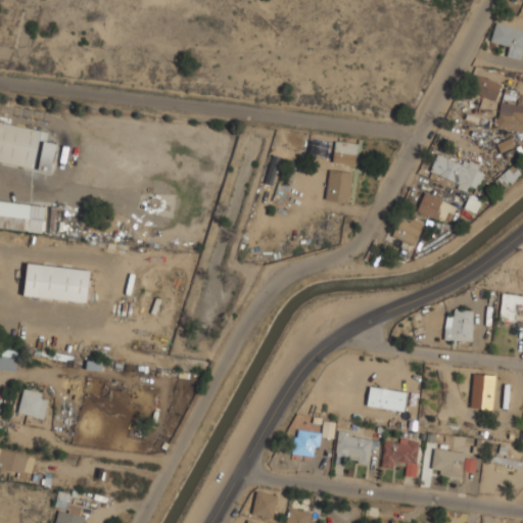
[(522,28),(494,21),(490,41),(509,45),(507,55),(522,58),(522,28)]
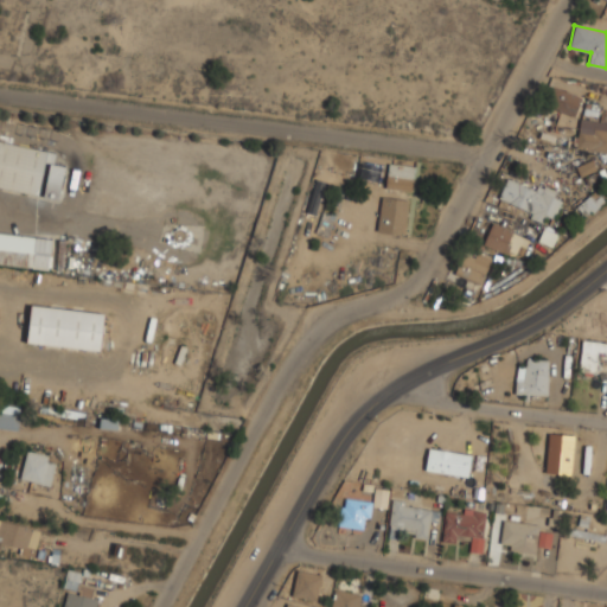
[(582,95),(550,83),(543,104),(575,116),(582,95)]
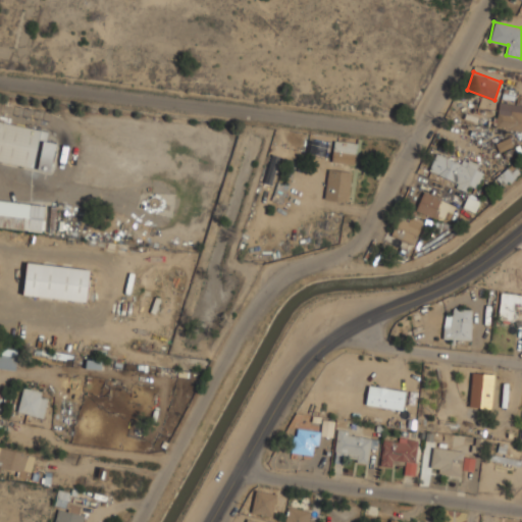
[(521,129),(521,104),(499,100),(493,125),(521,129)]
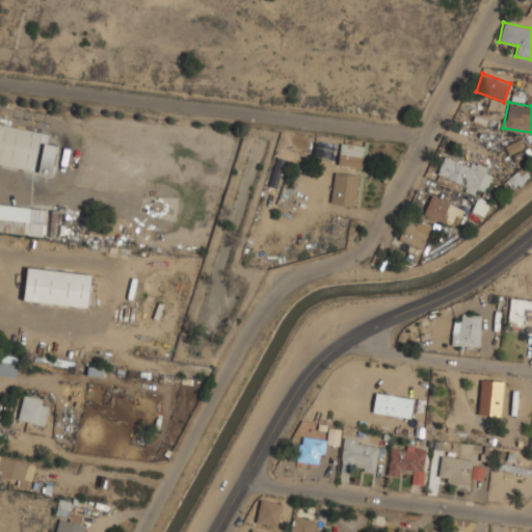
[(0,165),(52,175),(57,143),(47,142),(49,130),(0,122),(0,165)]
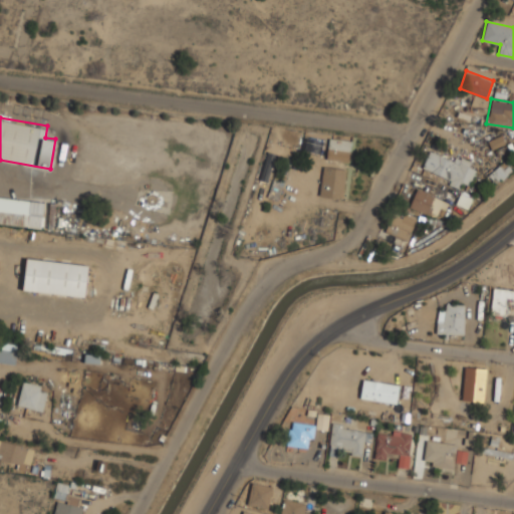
[(351,161),(352,140),(328,139),(327,160),(351,161)]
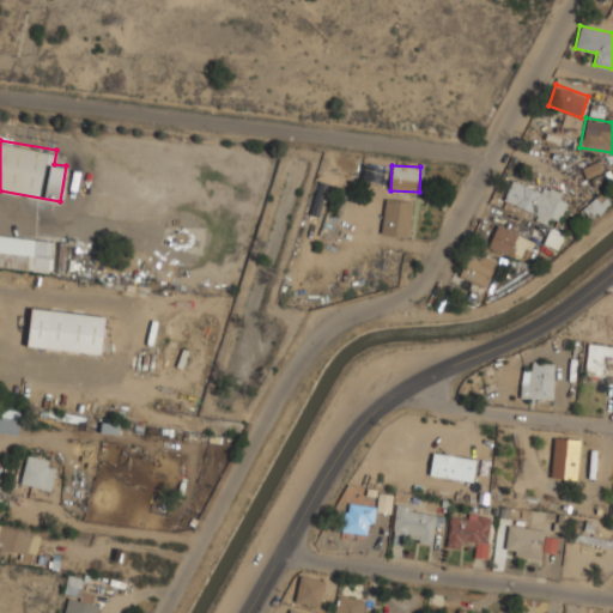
[(502,201),(548,220),(550,217),(559,220),(570,195),(542,184),(540,190),(511,178),(502,201)]
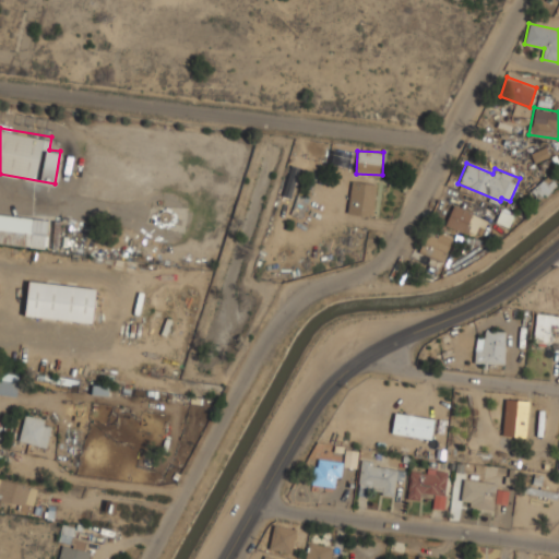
[(292,198),(298,167),(289,166),(283,195),(292,198)]
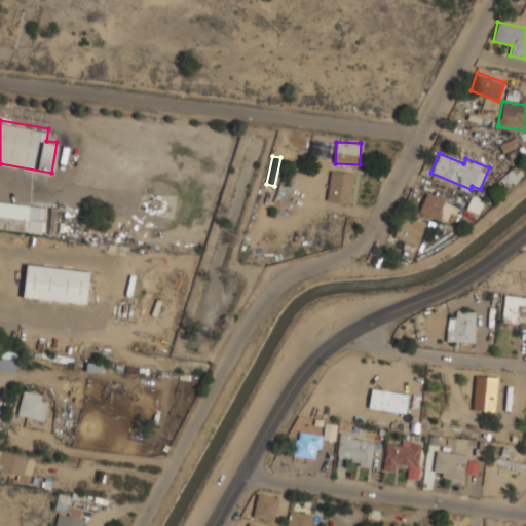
[(508,187),(525,174),(517,164),(500,178),(508,187)]
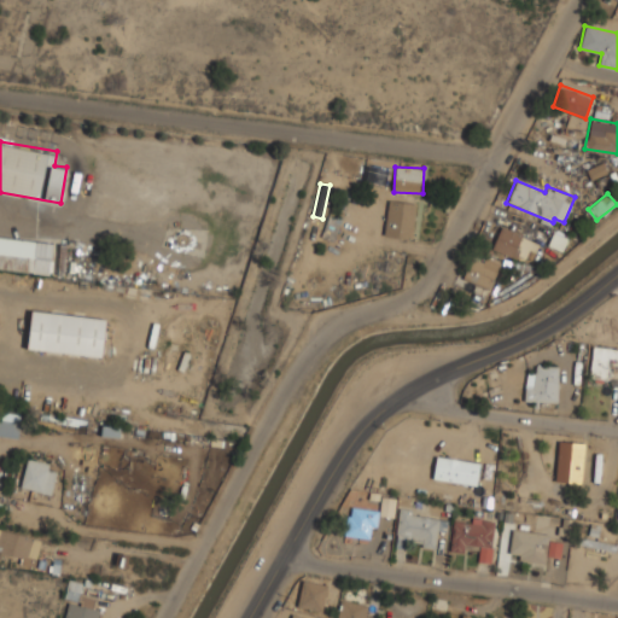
[(413,238),(417,200),(389,198),(385,235),(413,238)]
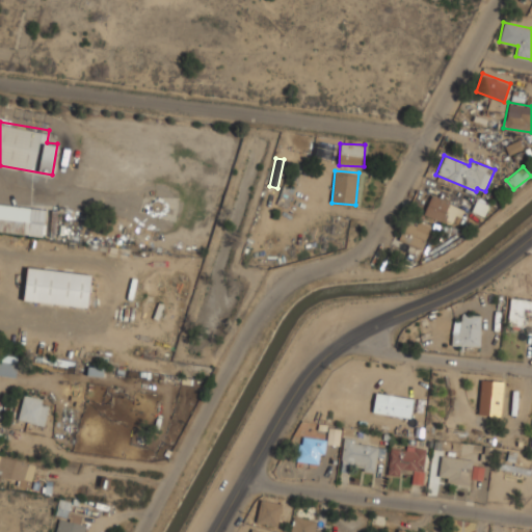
[(454,225),(461,207),(432,194),(424,212),(454,225)]
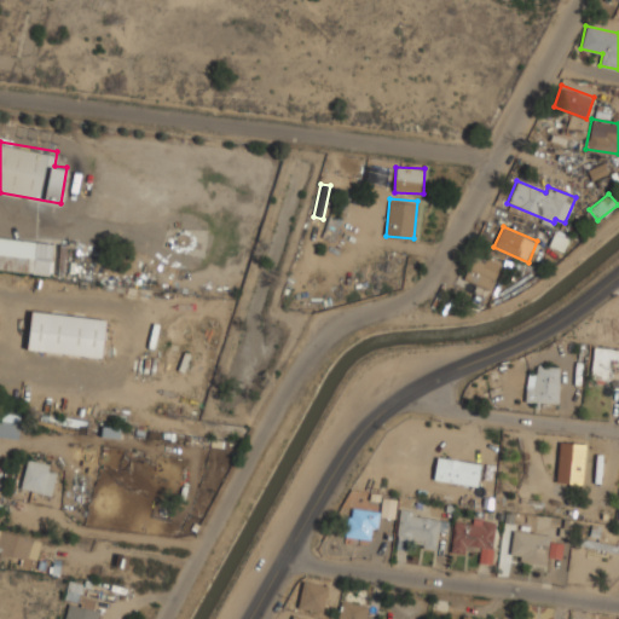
[(550,244),(563,249),(567,237),(555,232),(550,244)]
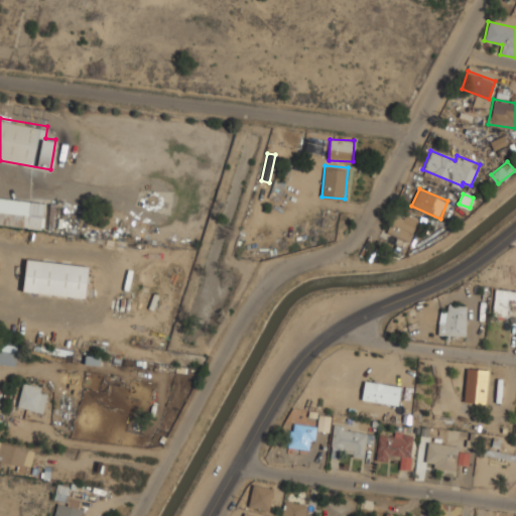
[(0,224),(54,230),(56,203),(0,197),(0,224)]
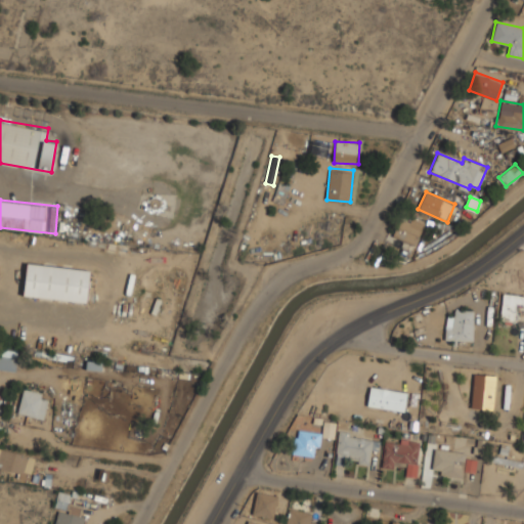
[(404,221),(403,219),(392,224),(401,244),(410,239),(412,244),(426,236),(416,215),(404,221)]
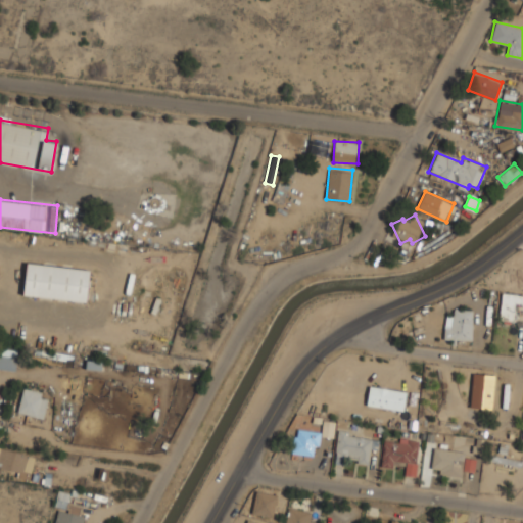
[(24,294),(86,301),(90,268),(27,262),(24,294)]
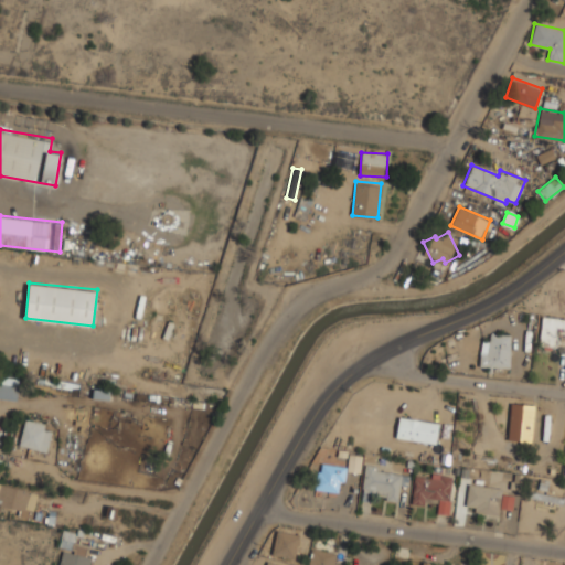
[(556,344),(556,328),(564,328),(564,317),(541,317),(541,344),(556,344)]
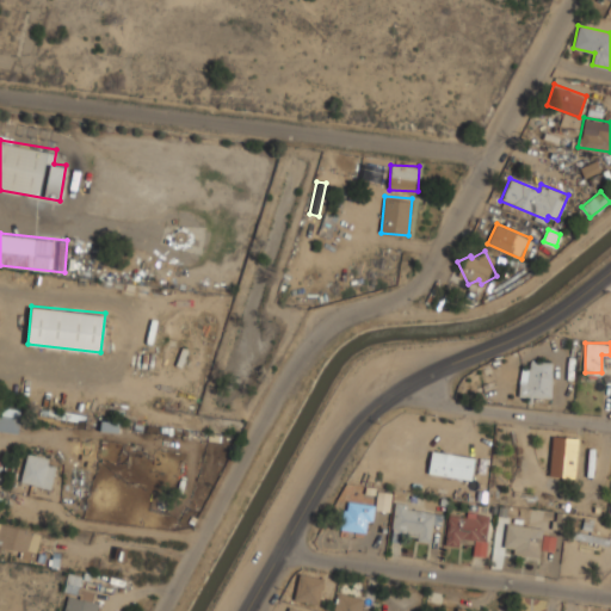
[(531,369),(520,369),(520,397),(551,397),(551,360),(531,360),(531,369)]
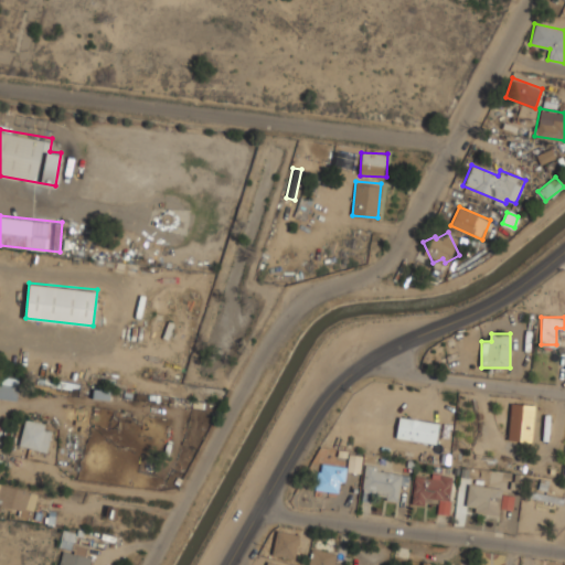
[(18,385),(0,384),(0,397),(17,397),(18,385)]
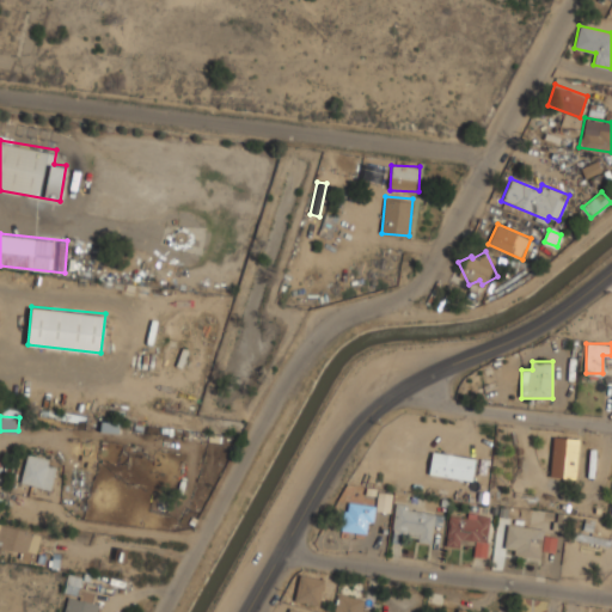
[(575,473),(579,438),(555,435),(551,471),(575,473)]
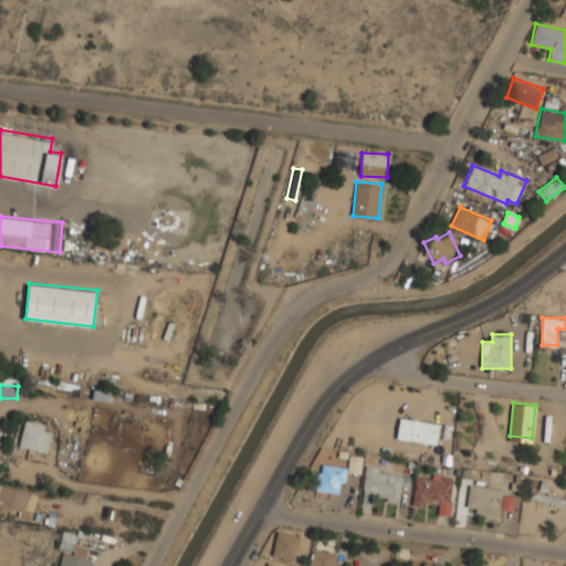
[(437,443),(439,422),(398,419),(397,440),(437,443)]
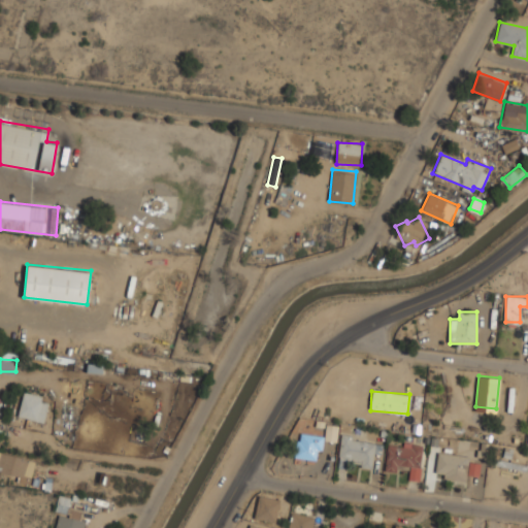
[(48,396),(22,392),(19,417),(45,421),(48,396)]
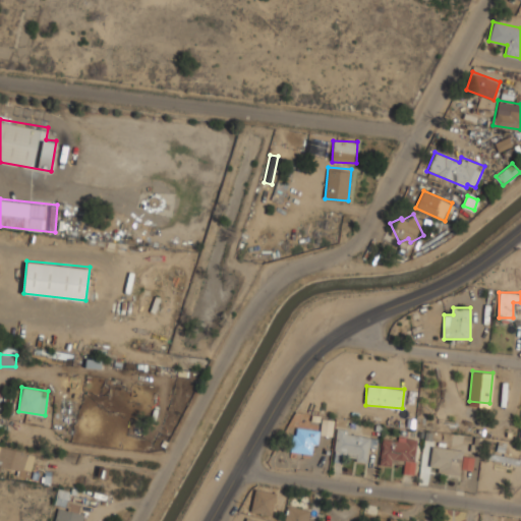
[(320,436),(332,437),(334,420),(321,418),(320,436)]
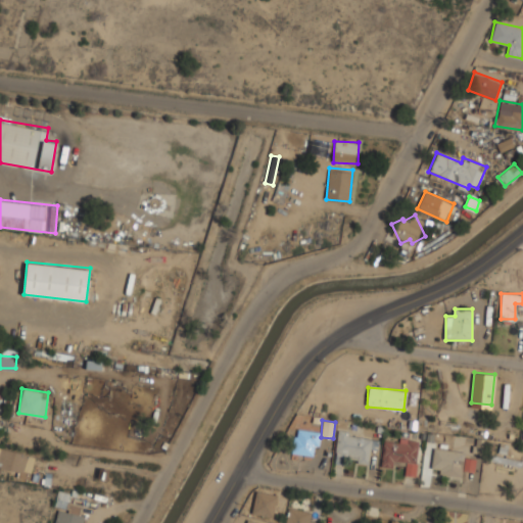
[(294,454),(319,454),(319,430),(294,430),(294,454)]
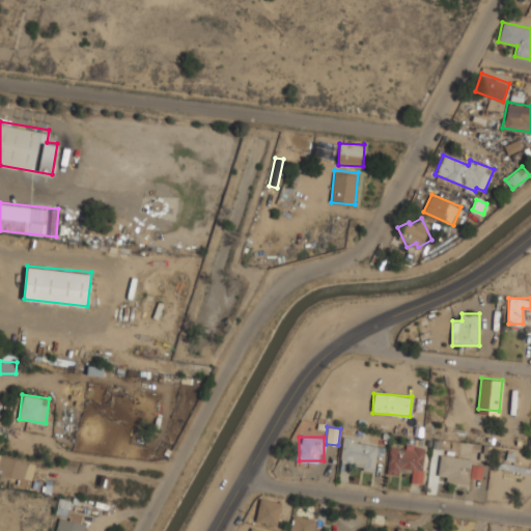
[(375,470),(376,454),(383,455),(384,443),(342,439),(340,467),(375,470)]
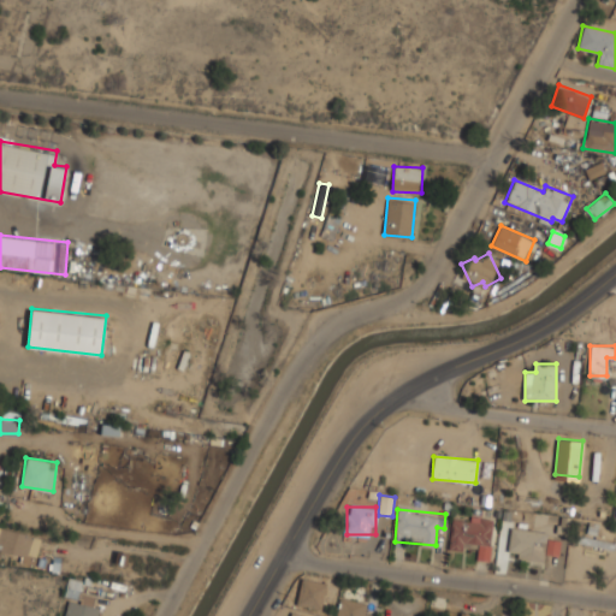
[(491,561),(496,519),(454,513),(449,548),(478,551),(477,560),(491,561)]
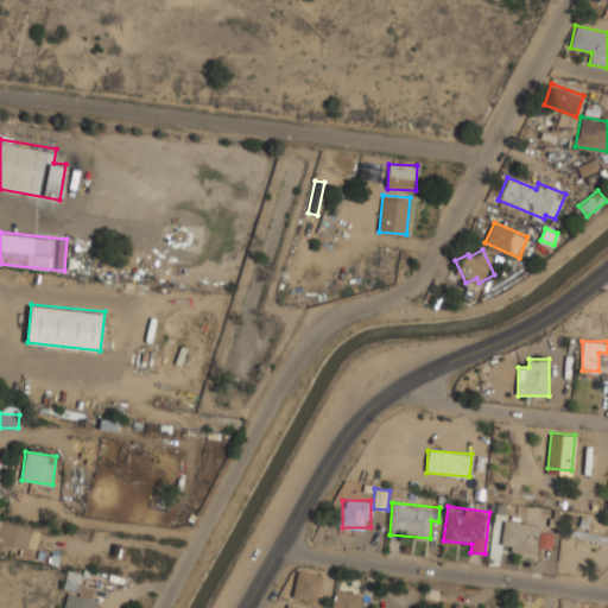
[(538,552),(538,546),(551,546),(552,525),(504,523),(502,551),(538,552)]
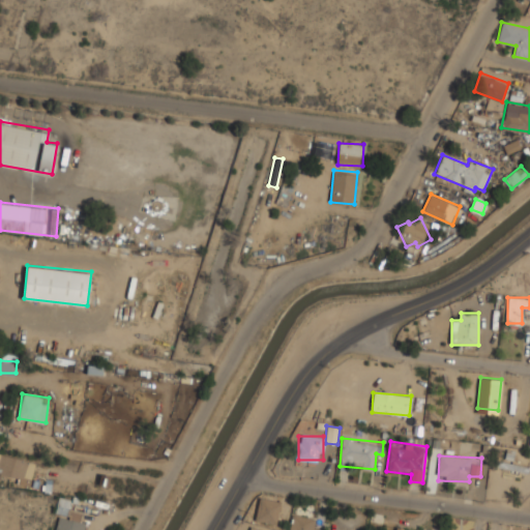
[(282,501),(261,496),(255,519),(275,524),(282,501)]
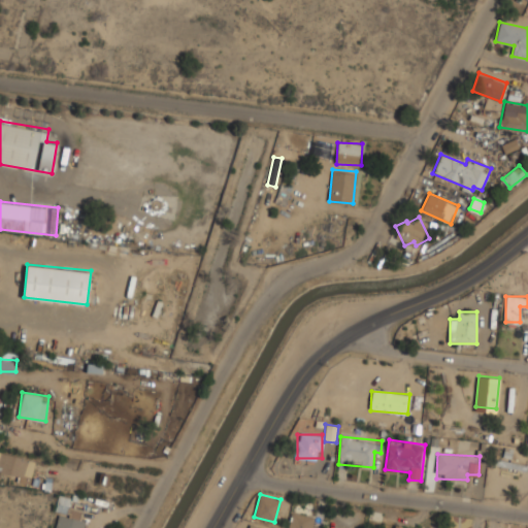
[(81,527),(85,517),(59,510),(55,527),(81,527)]
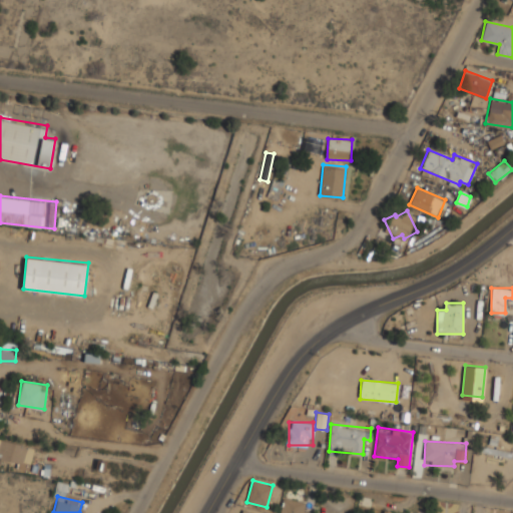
[(306,501),(283,497),(280,512),(313,512),(314,512),(304,510),(306,501)]
